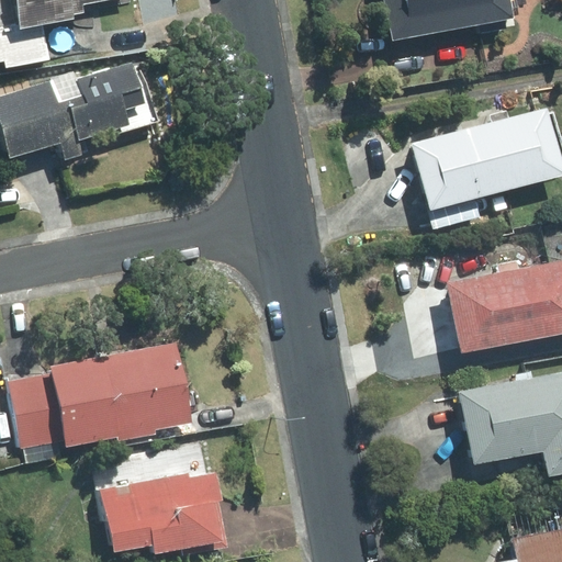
[(0,0),(0,69),(47,60),(40,22),(80,14),(78,6),(103,0),(0,0)]
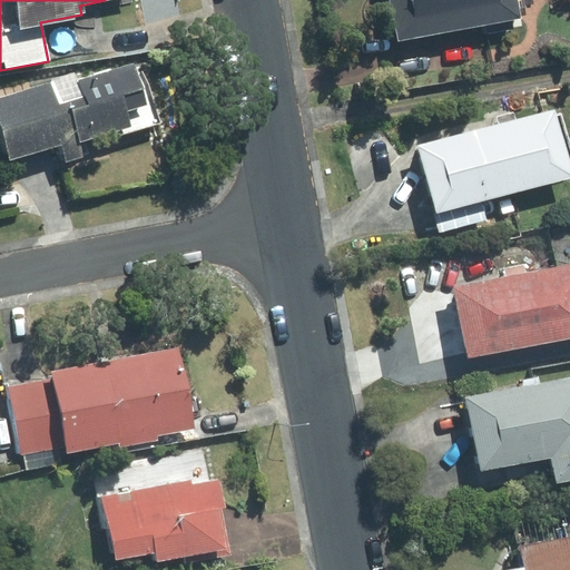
[(390,0),(399,41),(484,25),(487,35),(523,27),(519,7),(534,5),(532,0),(390,0)]
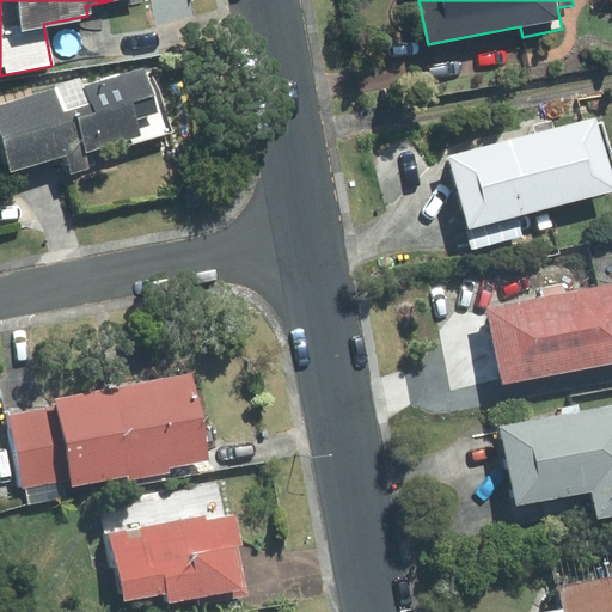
[(172,132),(153,72),(146,74),(144,68),(84,86),(83,81),(0,105),(0,141),(10,175),(66,158),(71,175),(91,169),(85,151),(130,138),(133,144),(172,132)]
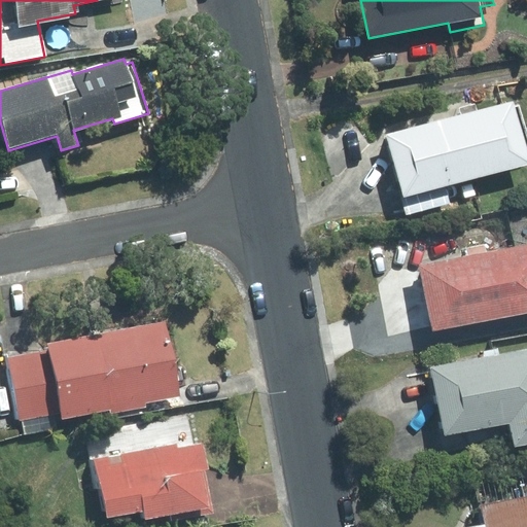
[(468,179),(526,163),(526,155),(526,151),(526,150),(526,134),(519,105),(515,106),(514,100),(452,117),(468,179)]
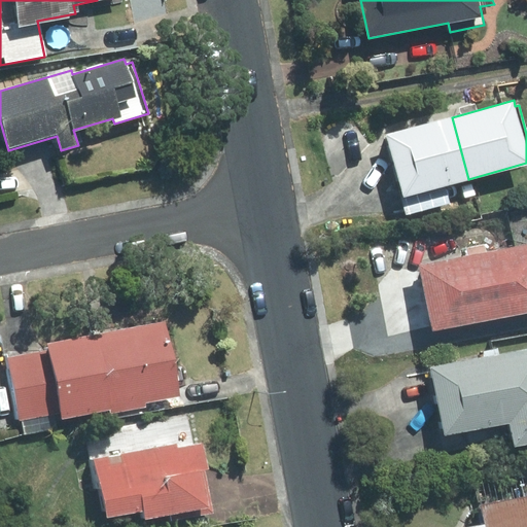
[(387,135),(403,197),(445,186),(468,179),(452,117),(387,135)]
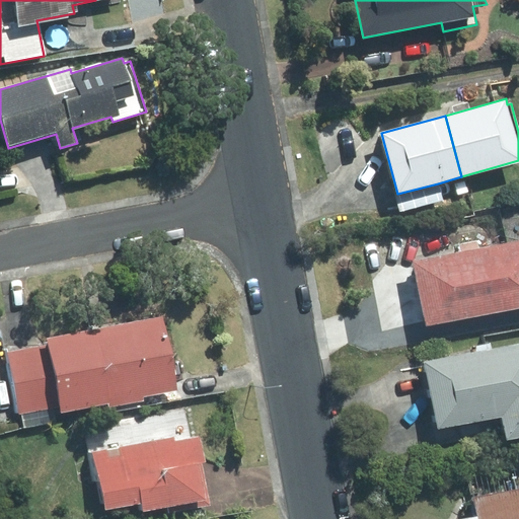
[(402,211),(443,200),(438,183),(397,194),(402,211)]
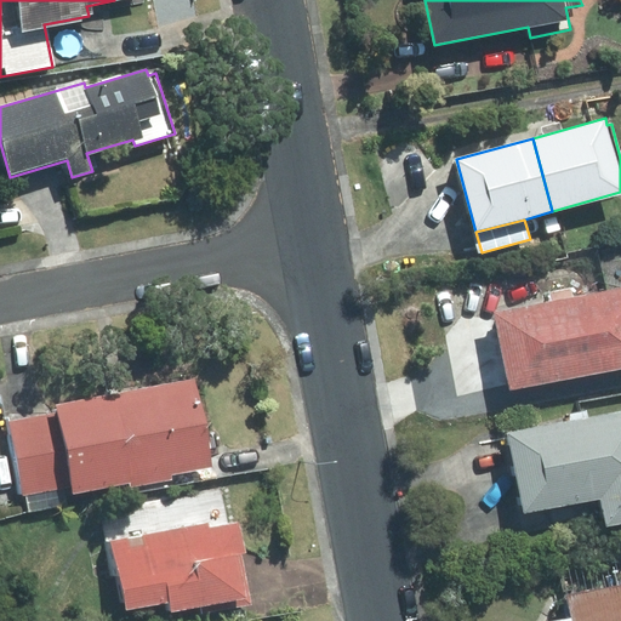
[(620,288),(496,313),(511,389),(620,366),(620,288)]
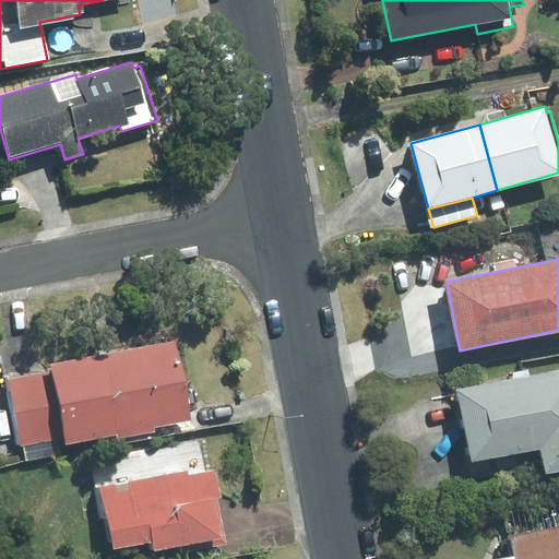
[(176,340),(50,364),(52,371),(64,438),(66,444),(117,435),(118,439),(155,432),(154,428),(191,420),(176,340)]
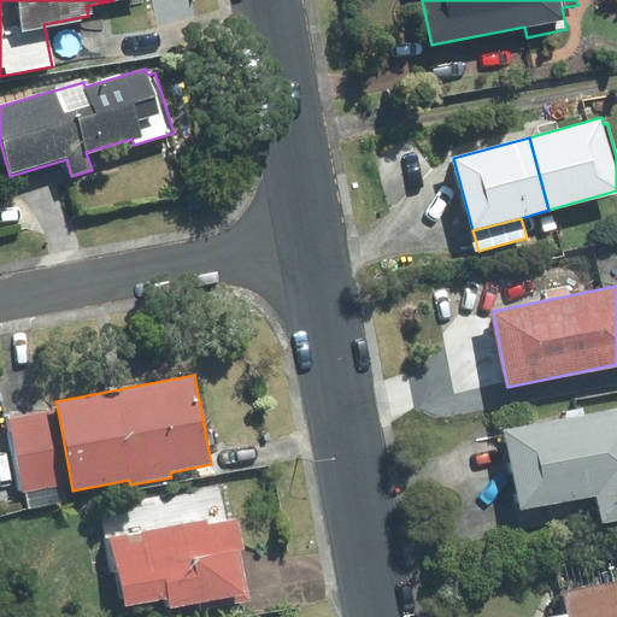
[(616,519),(616,407),(585,415),(583,407),(565,411),(568,418),(505,432),(521,510),(598,494),(604,523),(616,519)]
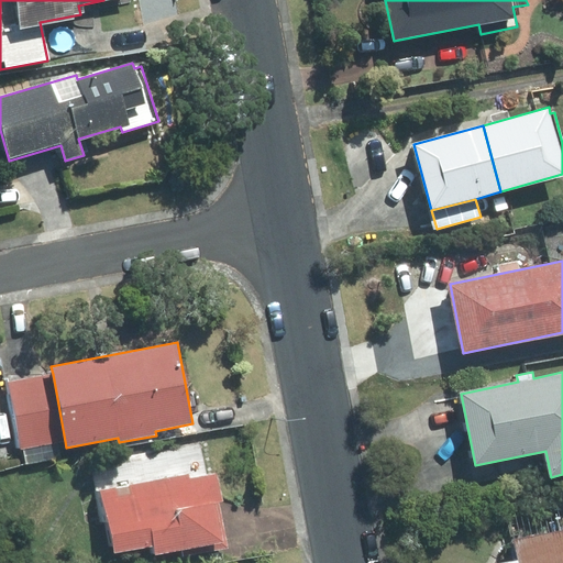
[(20,450),(65,441),(53,374),(8,382),(20,450)]
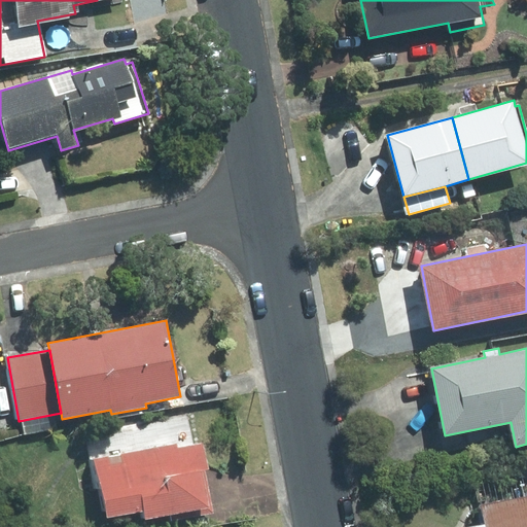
[(89,432),(106,521),(143,514),(145,521),(170,516),(172,521),(213,513),(205,469),(208,468),(203,444),(192,445),(186,413),(89,432)]
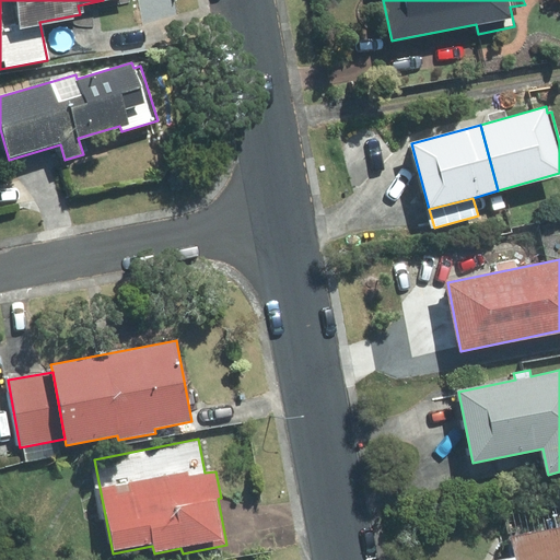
[(559,559),(559,512),(516,522),(520,536),(512,538),(515,557),(499,559),(559,559)]
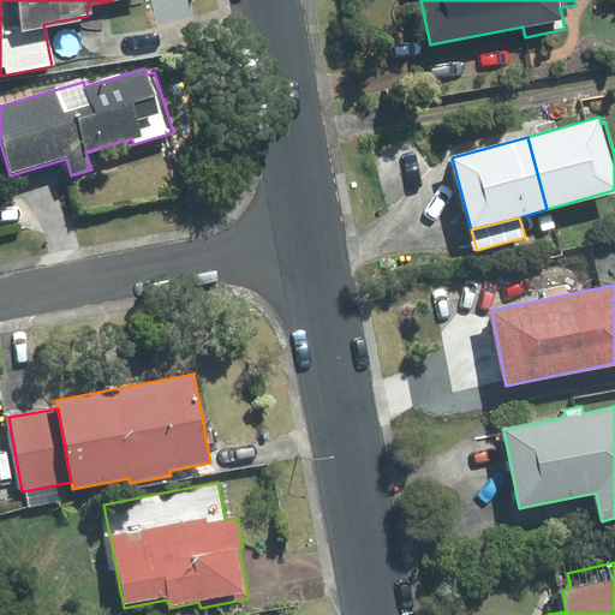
All buildings are outlined.
